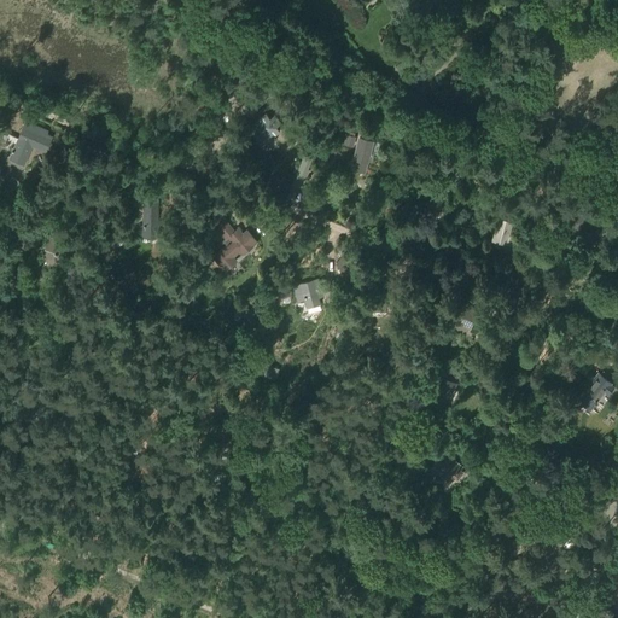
[(260,133),(255,136),(261,144),(279,130),(277,126),(280,122),(274,114),(269,117),(266,114),(257,120),(261,124),(257,127),(260,133)]
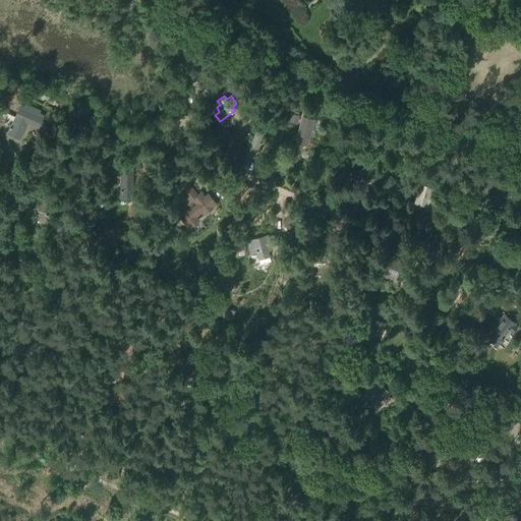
[(20,106),(8,132),(19,137),(26,122),(39,127),(43,115),(40,113),(39,109),(25,103),(23,108),(20,106)]
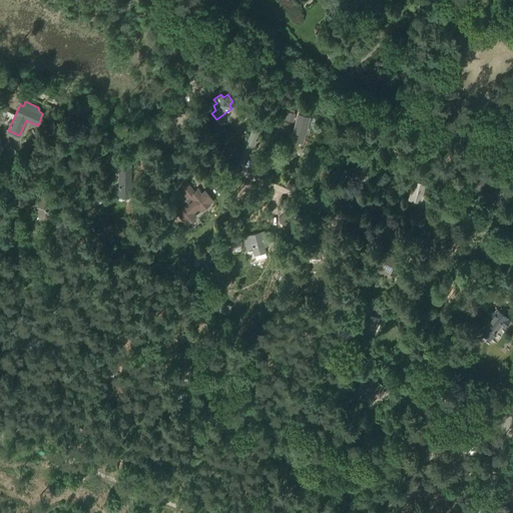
[(288,111),(287,119),(294,121),(296,113),(288,111)]
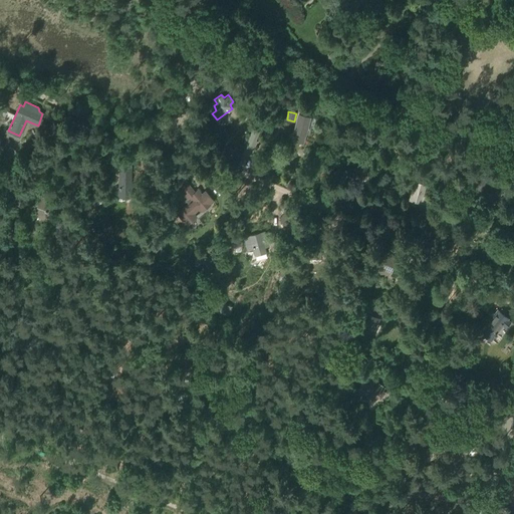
[(299,114),(295,131),(305,133),(308,117),(299,114)]
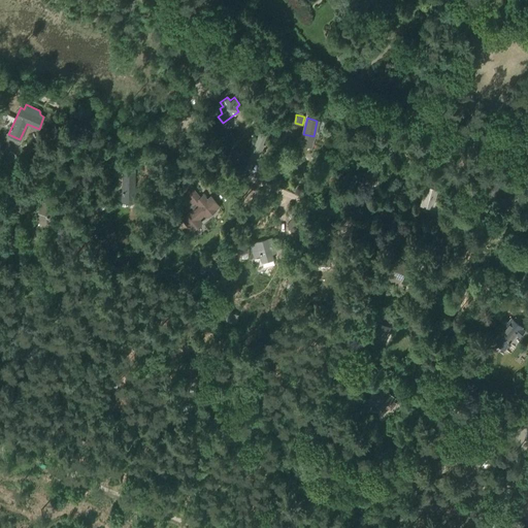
[(303,134),(301,142),(310,145),(314,136),(303,134)]
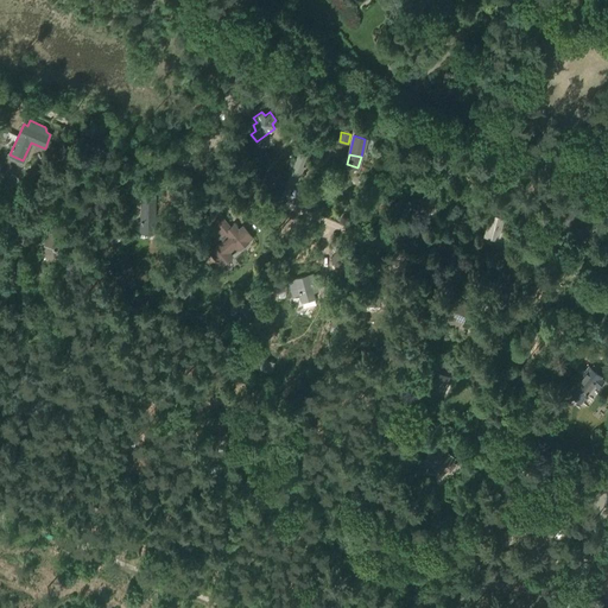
[(422,197),(420,207),(432,209),(435,198),(436,200),(439,178),(428,177),(424,198),(422,197)]
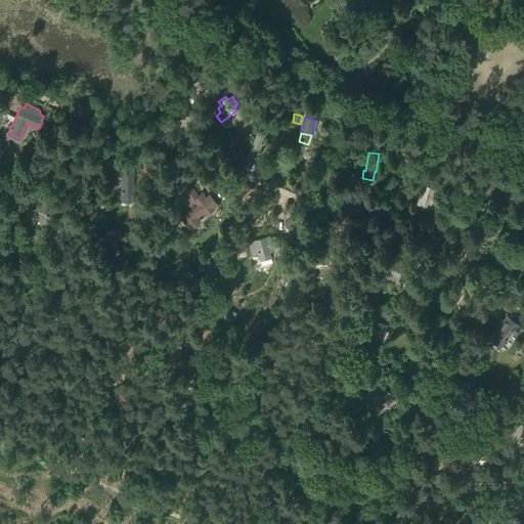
[(123,170),(122,195),(133,195),(133,171),(123,170)]
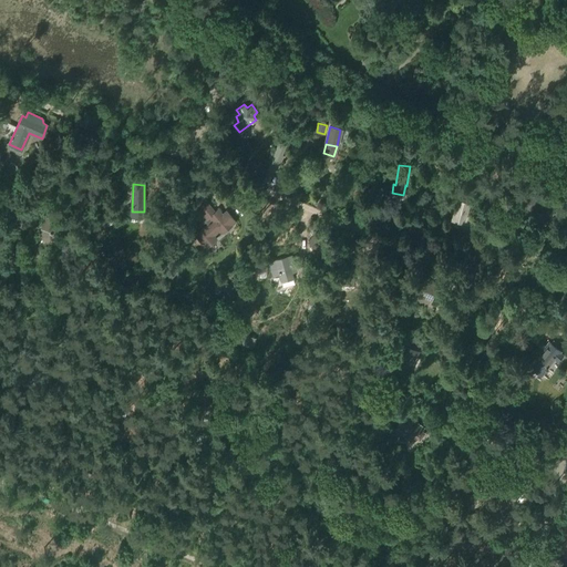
[(449,197),(445,205),(455,208),(457,200),(457,199),(449,197)]
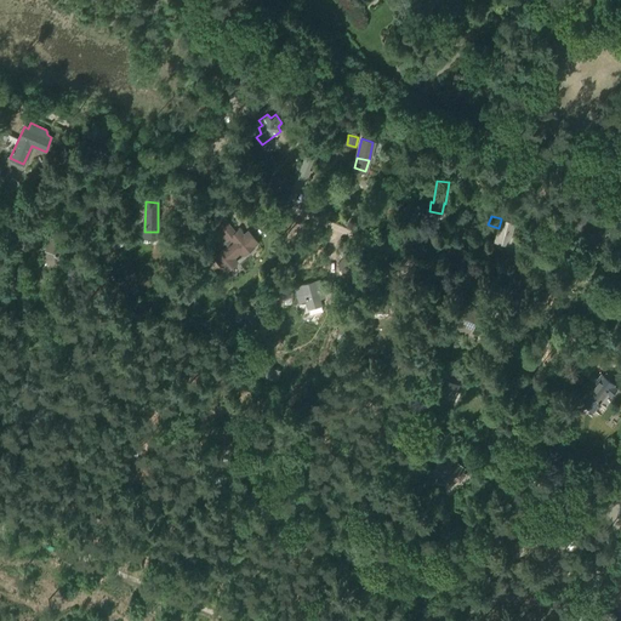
[(222,218),(212,227),(224,241),(228,245),(215,256),(227,271),(238,261),(234,257),(241,251),(244,255),(254,246),(239,228),(234,232),(222,218)]
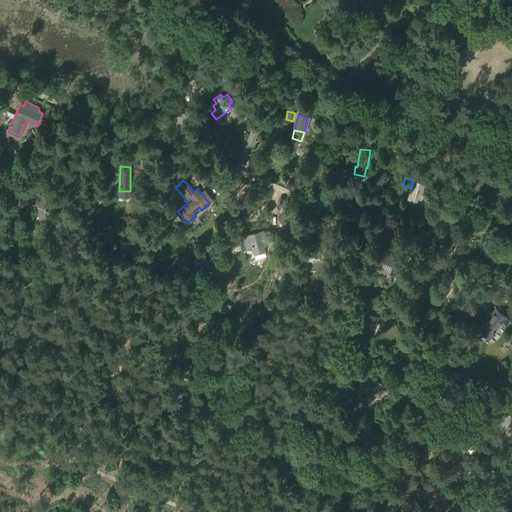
[(411,188),(409,198),(424,202),(426,197),(420,196),(423,184),(413,181),(411,188)]
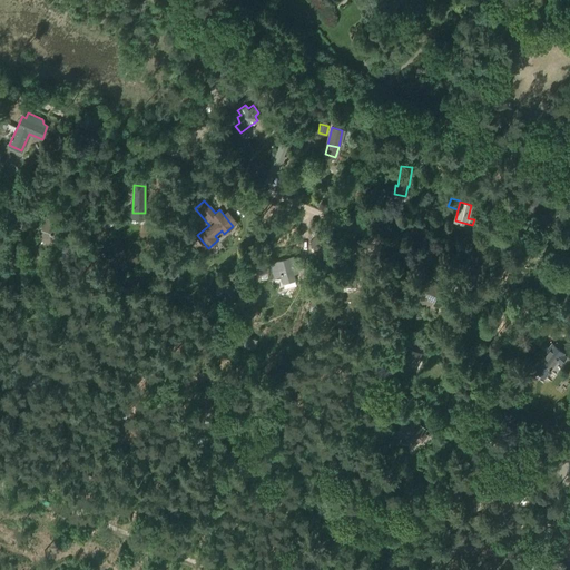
[(43,219),(37,238),(55,244),(61,225),(43,219)]
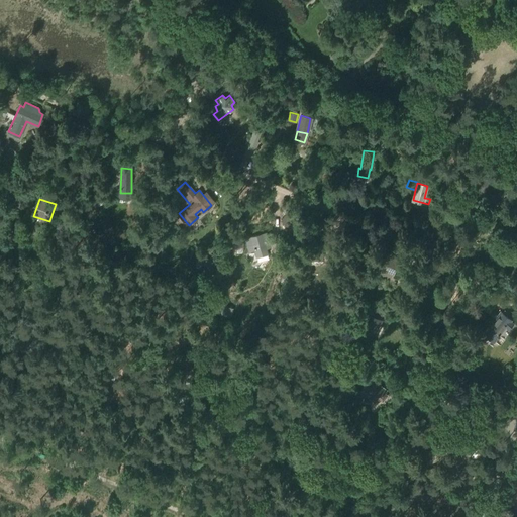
[(266,232),(245,238),(248,251),(254,249),(256,256),(268,253),(266,248),(270,247),(266,232)]
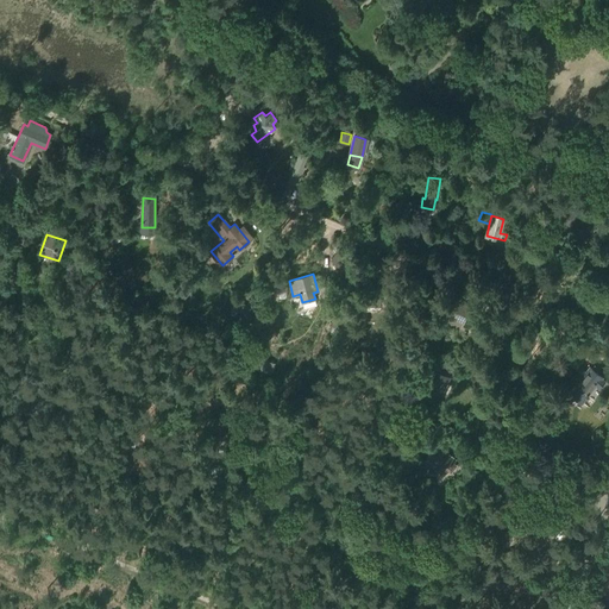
[(380,292),(360,292),(360,306),(380,306),(380,292)]
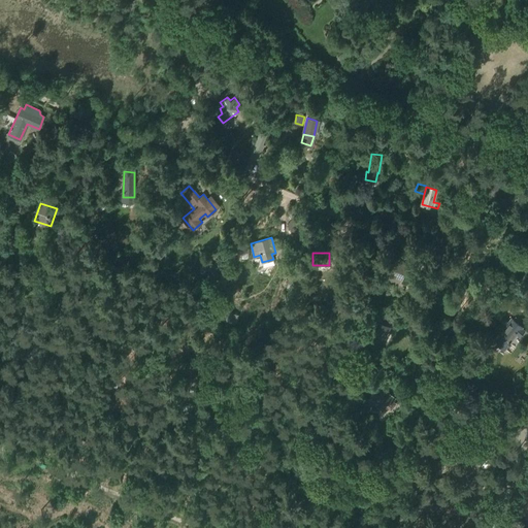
[(385,265),(382,272),(402,281),(408,265),(389,258),(386,265),(385,265)]
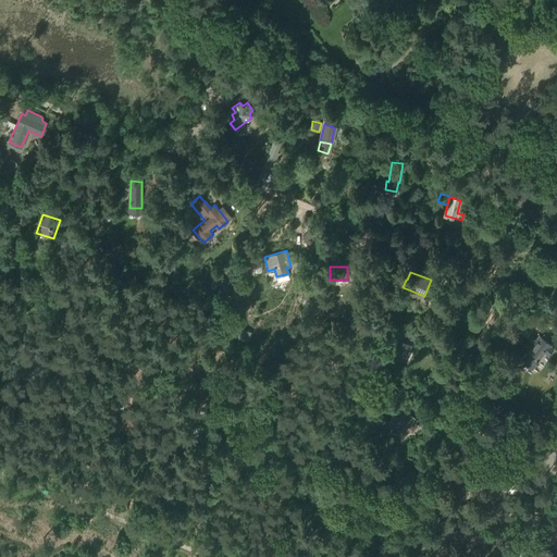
[(487,302),(479,321),(487,325),(489,322),(502,327),(503,323),(505,324),(506,321),(505,320),(506,316),(494,310),(496,307),(487,302)]
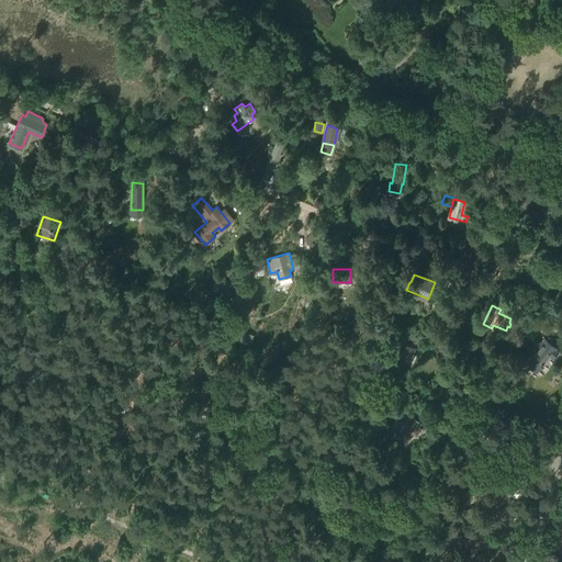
[(233,327),(229,337),(249,344),(253,335),(233,327)]
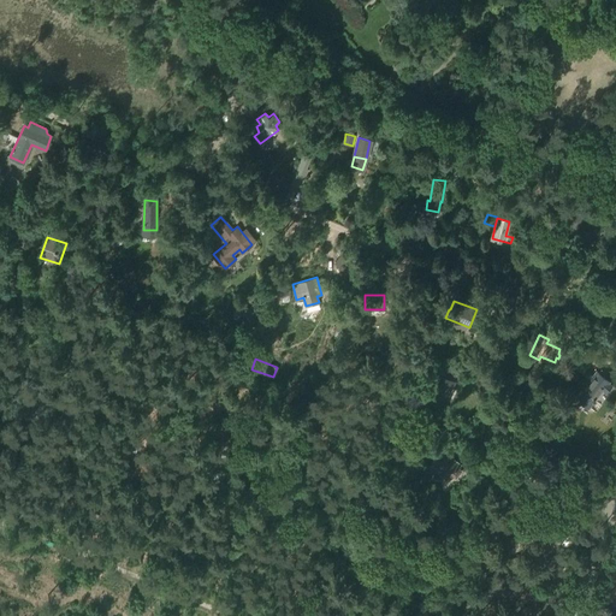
[(597,371),(576,396),(586,404),(592,398),(592,400),(594,397),(593,396),(608,379),(597,371)]
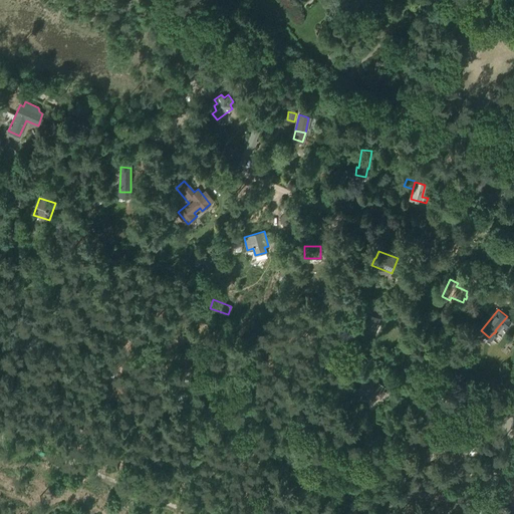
[(365,313),(358,327),(370,333),(377,318),(365,313)]
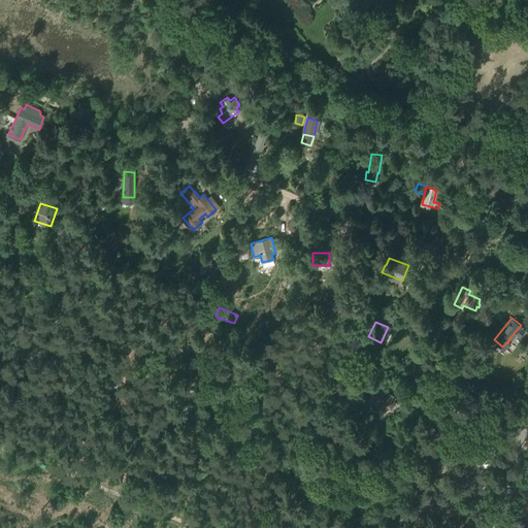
[(343,349),(347,342),(341,340),(339,339),(336,345),(339,347),(337,352),(341,354),(343,349)]
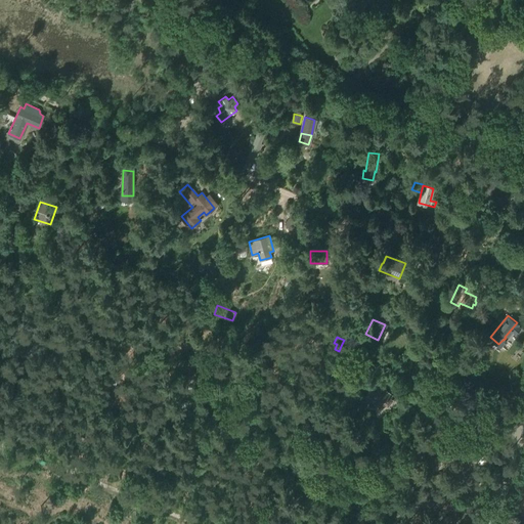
[(373,381),(362,395),(379,408),(391,393),(381,386),(380,386),(373,381)]
